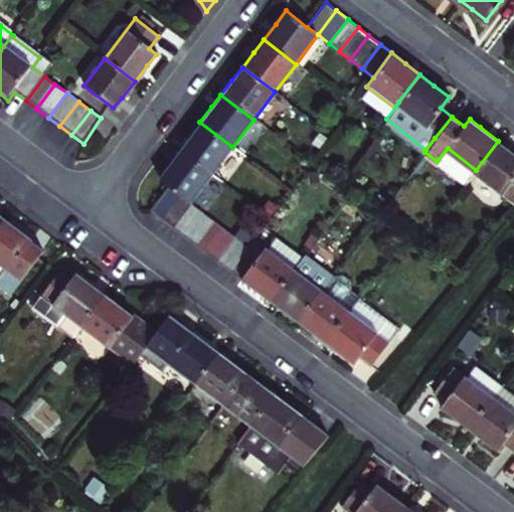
[(179,149),(212,174),(232,147),(199,122),(189,135),(179,149)]
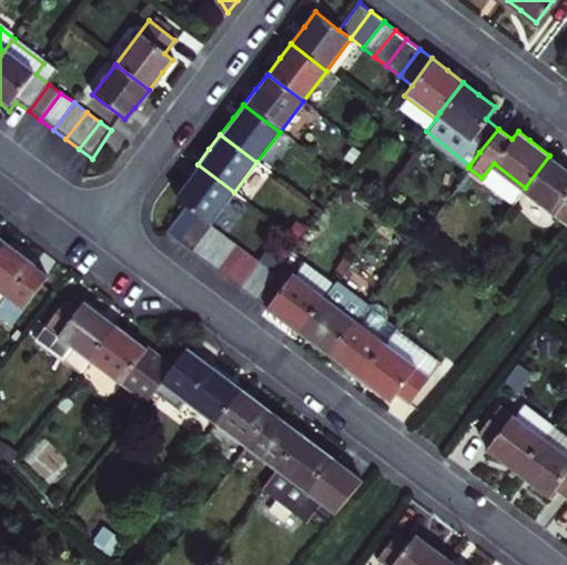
[(566,169),(566,168),(549,155),(525,188),(566,219),(566,169)]
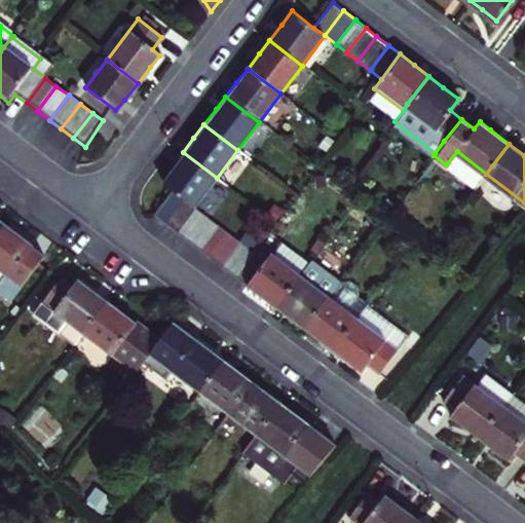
[(160,182),(172,189),(183,198),(194,208),(217,178),(183,152),(173,165),(160,182)]
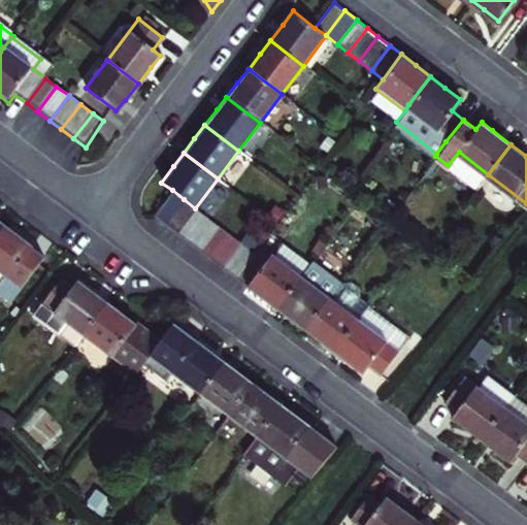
[(172,190),(154,214),(166,223),(184,199),(172,190)]
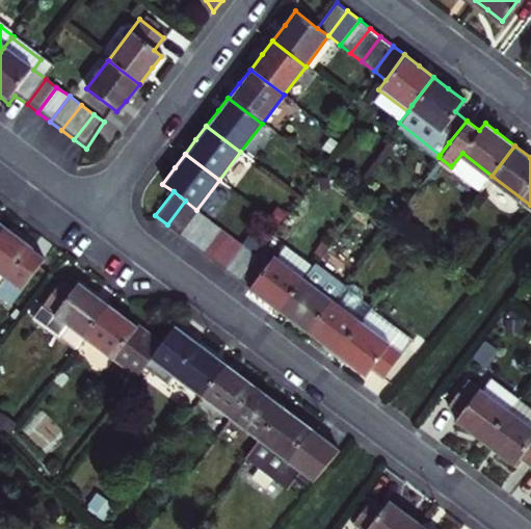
[(167,225),(179,233),(196,210),(185,201),(167,225)]
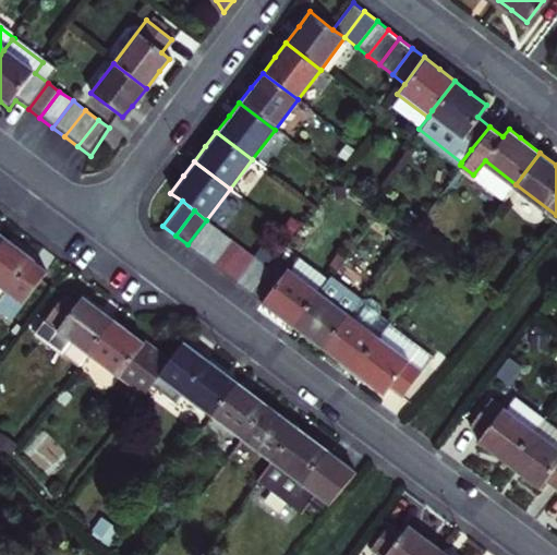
[(188,244),(201,254),(218,229),(206,220),(188,244)]
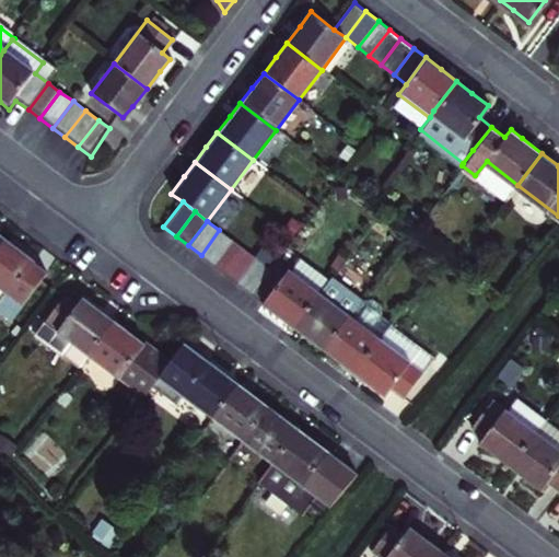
[(201,255),(213,265),(232,240),(219,230),(201,255)]
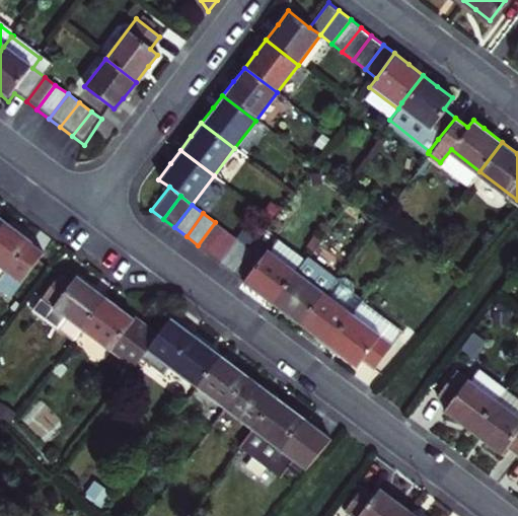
[(198,245),(209,254),(227,231),(215,222),(198,245)]
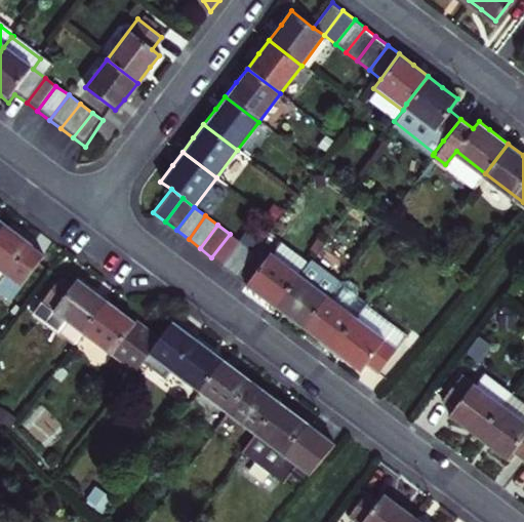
[(7,227),(0,237),(0,270),(6,275),(0,283),(0,291),(14,303),(48,257),(24,239),(7,227)]
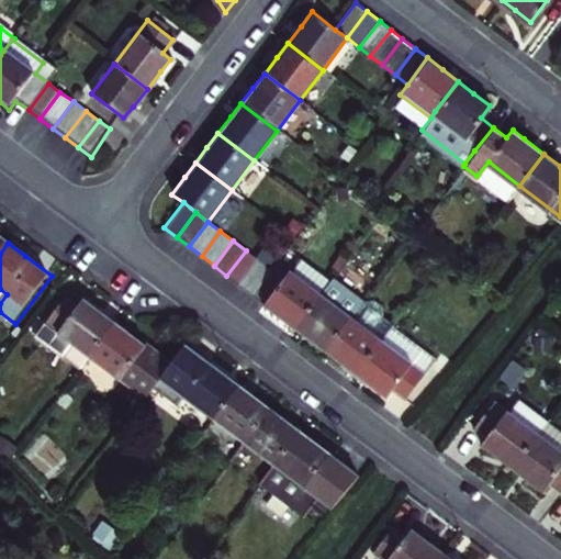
[(246,250),(226,276),(239,286),(258,260),(246,250)]
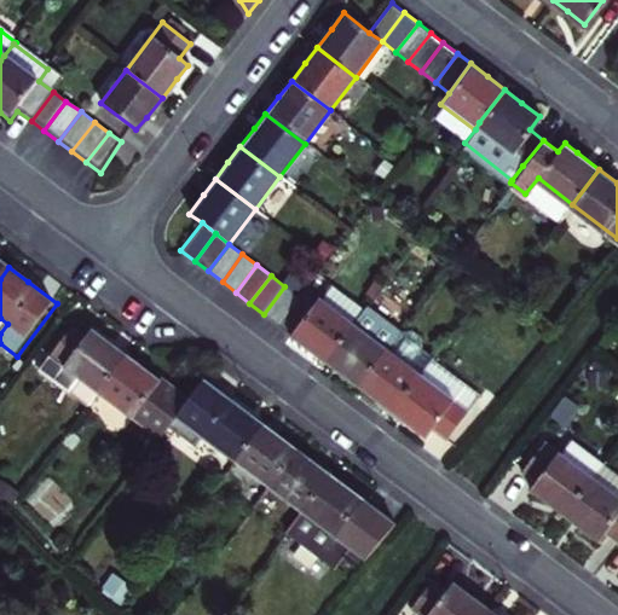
[(322,359),(361,307),(329,283),(311,306),(296,295),(276,324),(300,342),(322,359)]
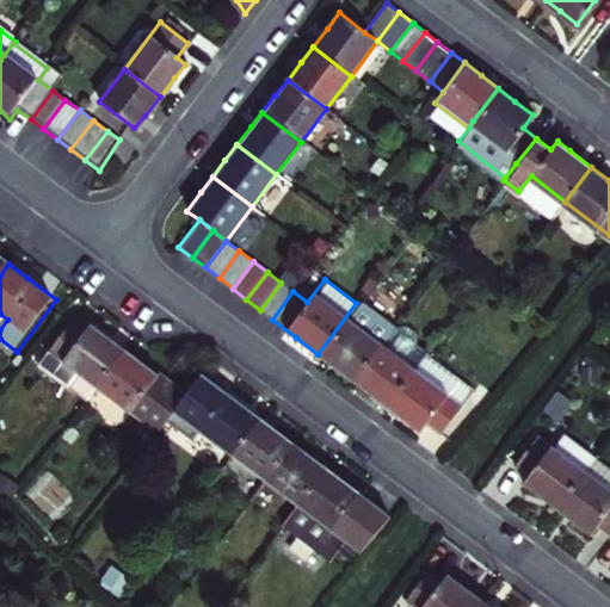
[(260,310),(272,320),(293,291),(281,283),(260,310)]
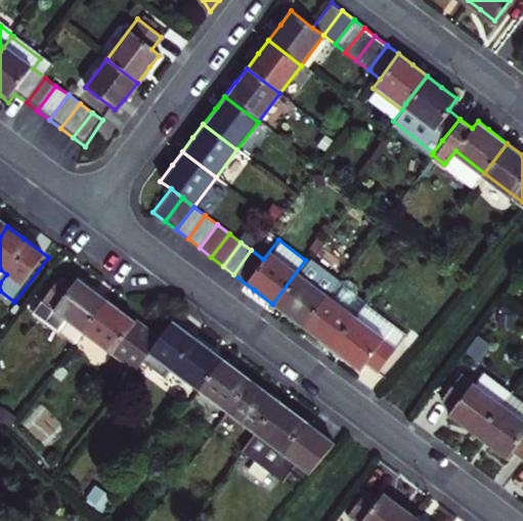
[(305,260),(272,304),(287,315),(299,324),(333,283),(337,276),(309,255),(305,260)]
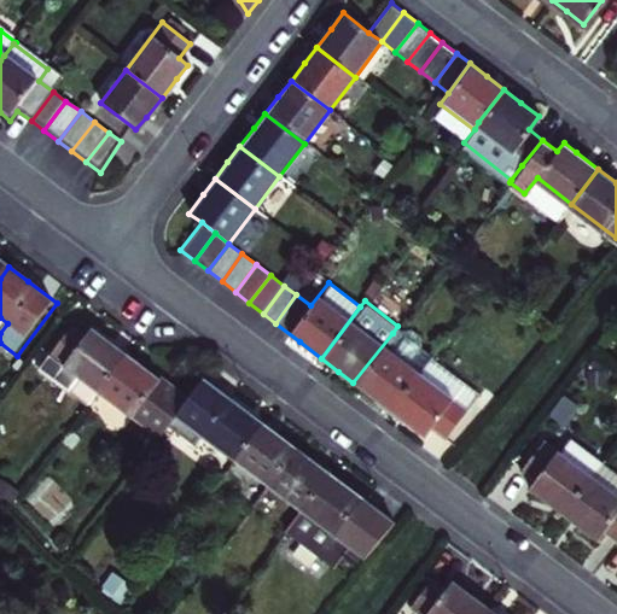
[(100,392),(128,357),(112,345),(94,332),(89,340),(75,329),(54,356),(100,392)]
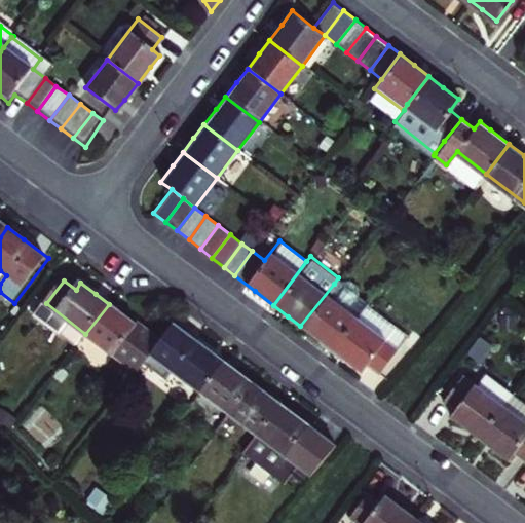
[(334,284),(300,326),(319,340),(329,348),(362,305),(352,298),(352,288),(344,283),(334,284)]
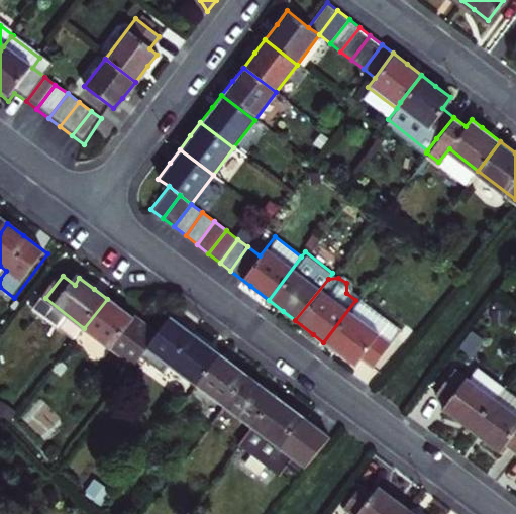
[(107,299),(84,328),(133,367),(141,356),(162,329),(138,312),(132,318),(121,310),(107,299)]
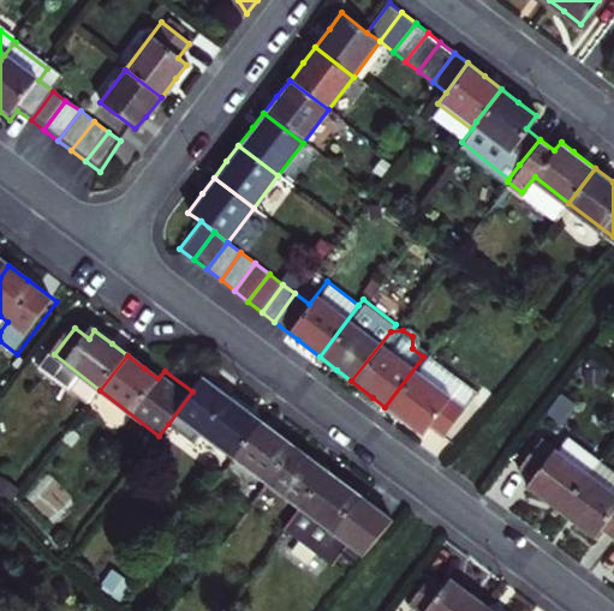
[(423,357),(385,407),(404,421),(418,432),(424,426),(437,437),(471,395),(423,357)]
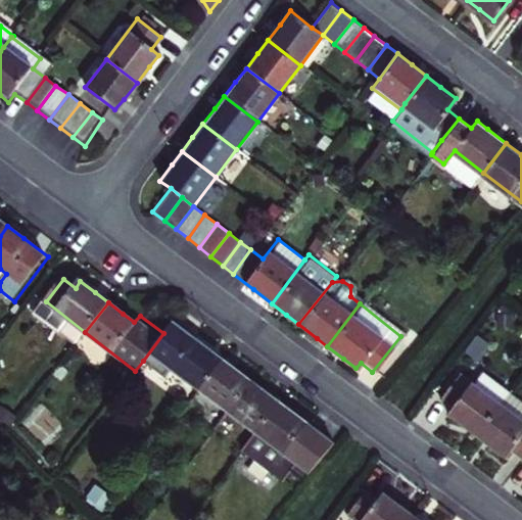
[(199,388),(222,358),(197,340),(173,321),(163,333),(143,361),(168,379),(175,370),(199,388)]
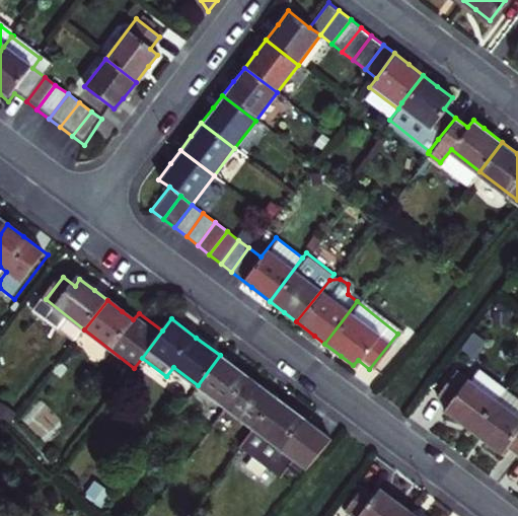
[(198,385),(226,407),(248,376),(233,365),(220,355),(198,385)]
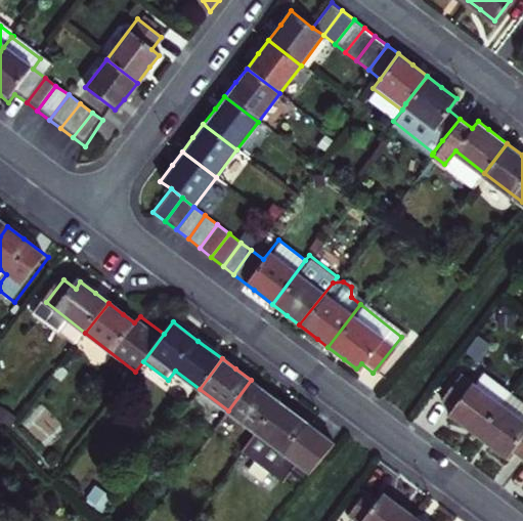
[(497,405),(507,393),(481,374),(472,386),(459,376),(442,398),(454,407),(447,417),(458,424),(474,436),(497,405)]
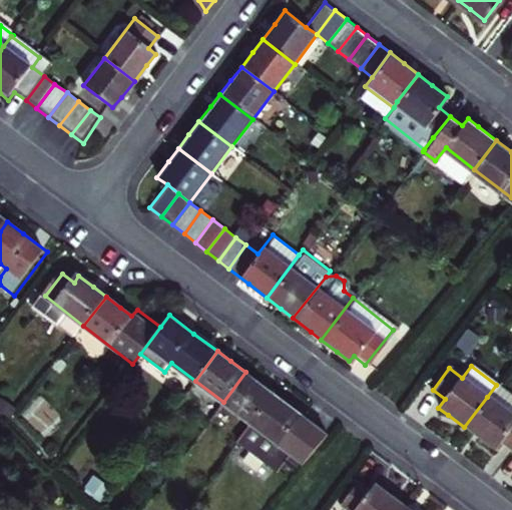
[(223,402),(251,423),(275,394),(260,382),(245,372),(223,402)]
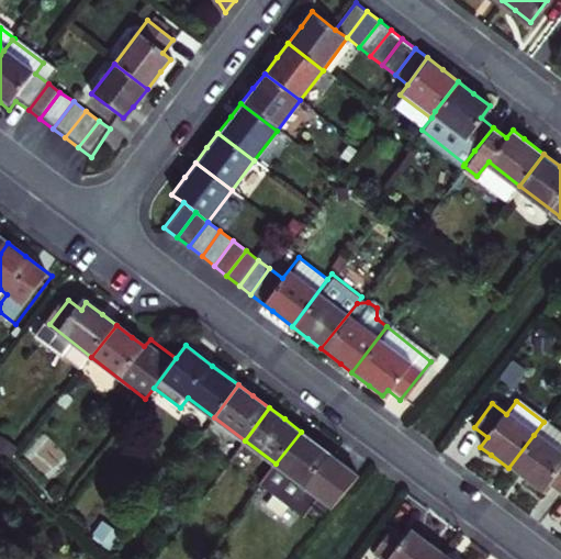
[(326,450),(301,432),(276,464),(262,482),(304,514),(313,503),(327,515),(360,477),(326,450)]
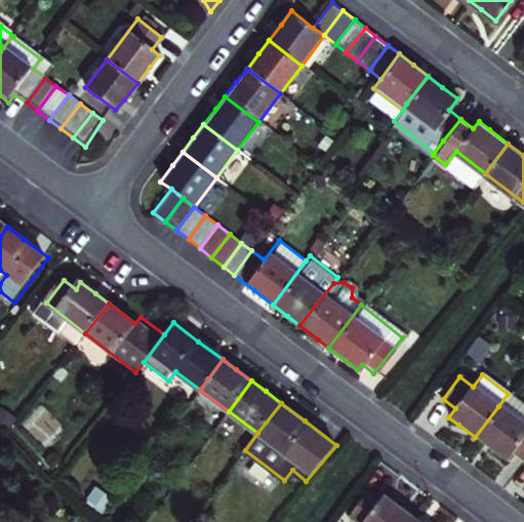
[(523,462),(523,459),(523,426),(498,406),(475,437),(489,448),(506,460),(512,453),(523,462)]
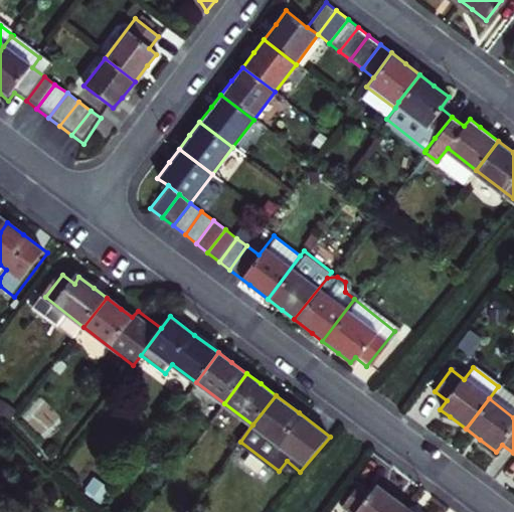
[(343,504),(353,511),(397,511),(404,504),(387,490),(377,483),(371,490),(360,482),(343,504)]
